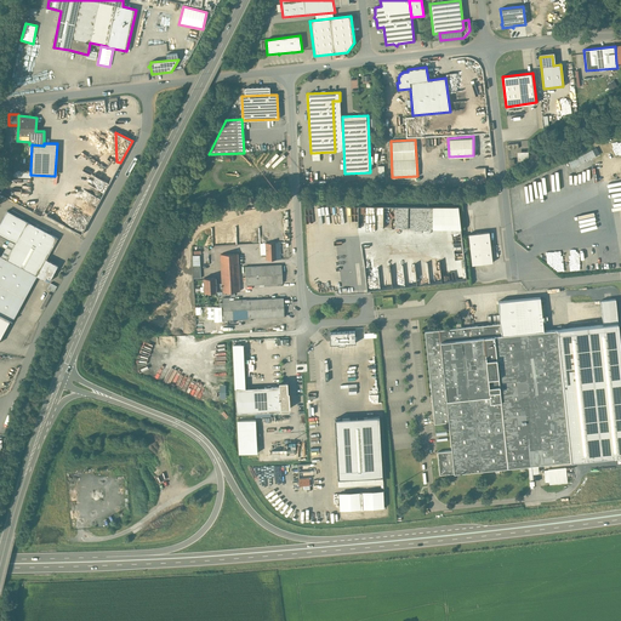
[(519,143),(510,144),(510,152),(518,152),(519,161),(530,160),(529,152),(519,152),(519,143)]
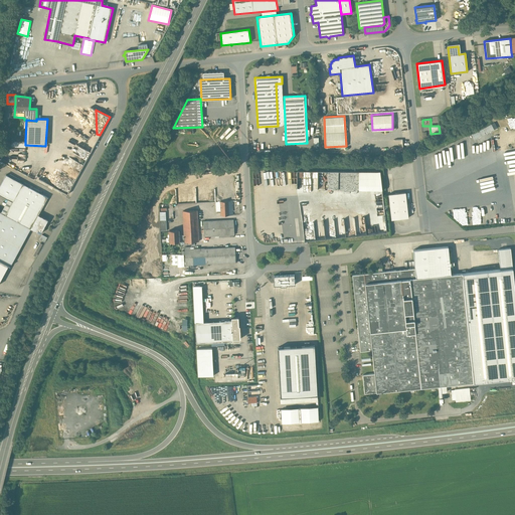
[(474,140),(494,130),(492,124),(472,135),(474,140)]
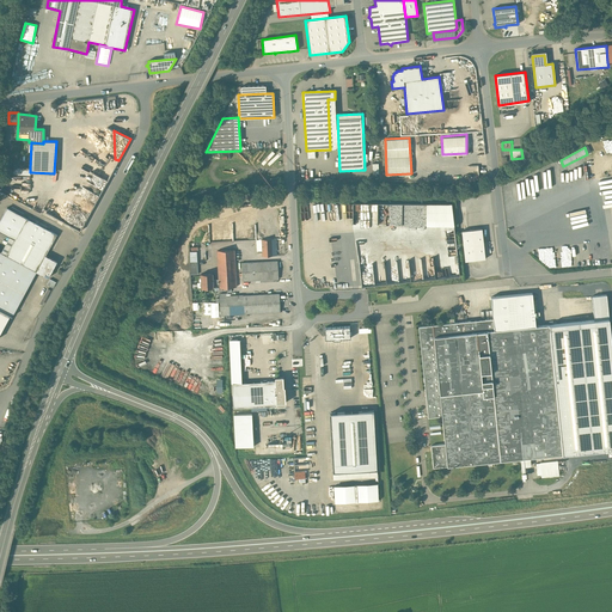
[(452,203),(427,203),(426,225),(454,225),(452,203)]
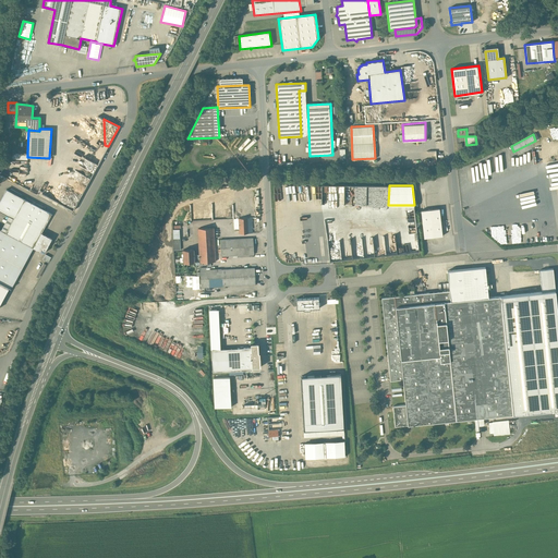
[(13,218),(24,198),(7,190),(0,201),(0,210),(9,216),(13,218)]
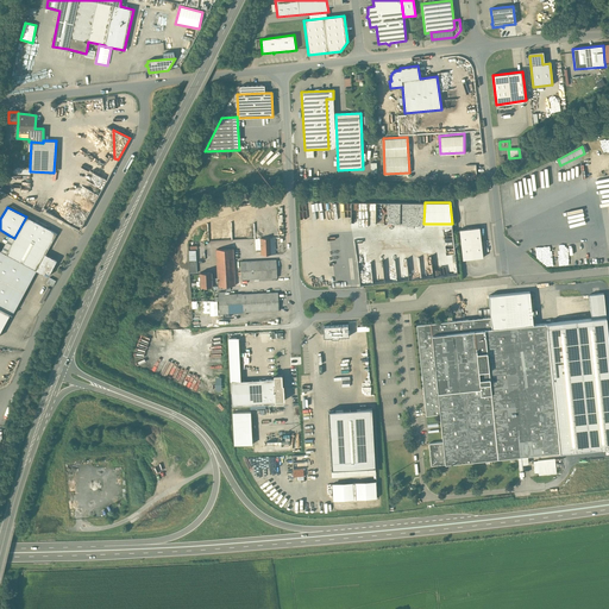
[(37,270),(45,255),(56,233),(26,217),(14,238),(6,255),(36,270),(37,270)]
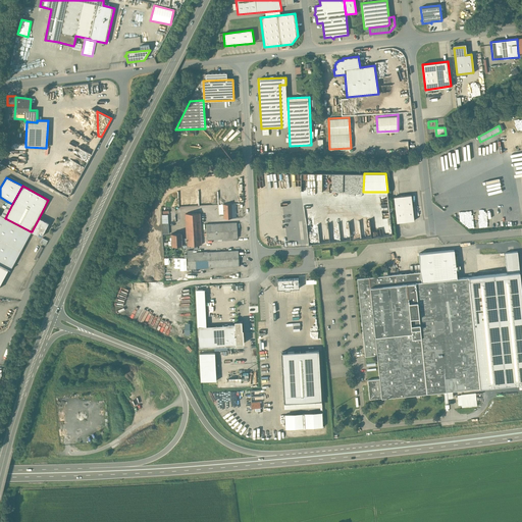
[(411,195),(394,197),(397,222),(414,220),(411,195)]
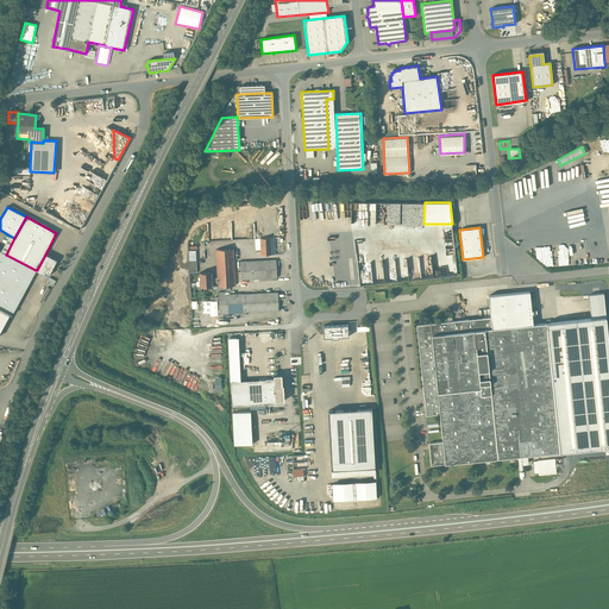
[(6,255),(14,238),(10,236),(1,251),(6,255)]
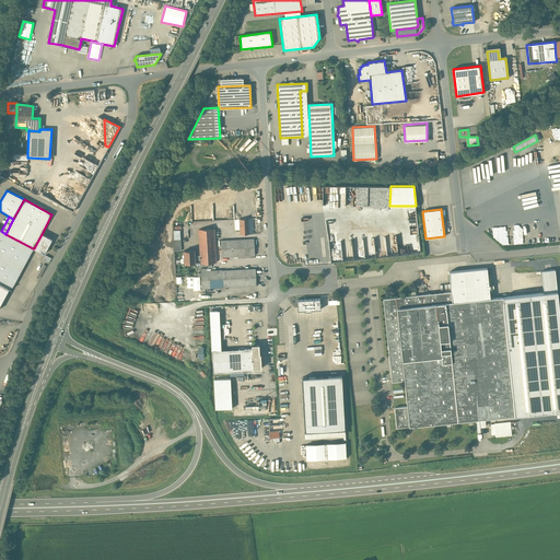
[(252,219),(240,219),(241,230),(241,234),(253,234),(252,219)]
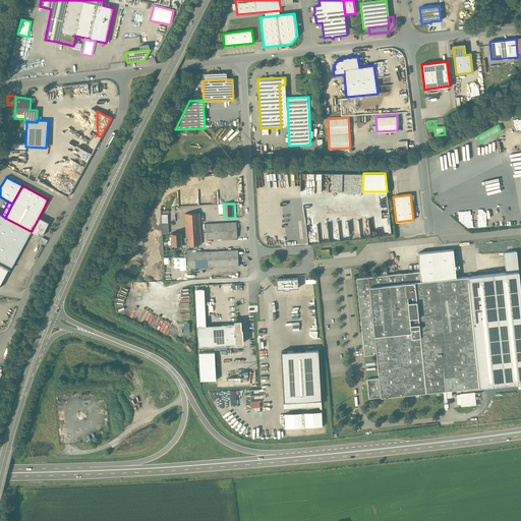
[(199,213),(185,214),(186,238),(186,244),(186,245),(200,244),(199,213)]
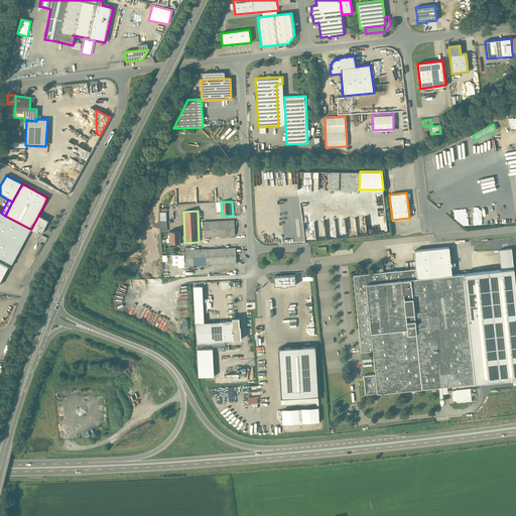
[(1,213),(0,212),(0,260),(8,265),(10,266),(29,232),(30,229),(5,216),(1,213)]
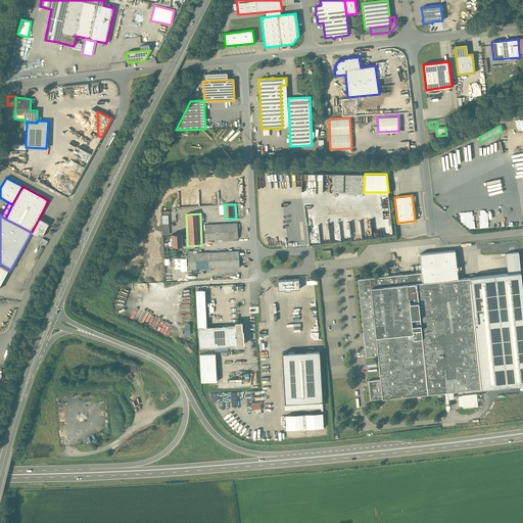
[(49,224),(39,219),(32,232),(41,238),(49,224)]
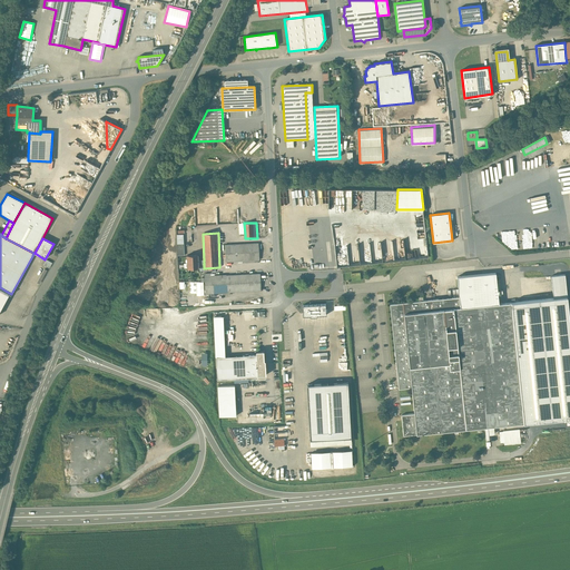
[(258,243),(225,245),(226,262),(259,261),(258,243)]
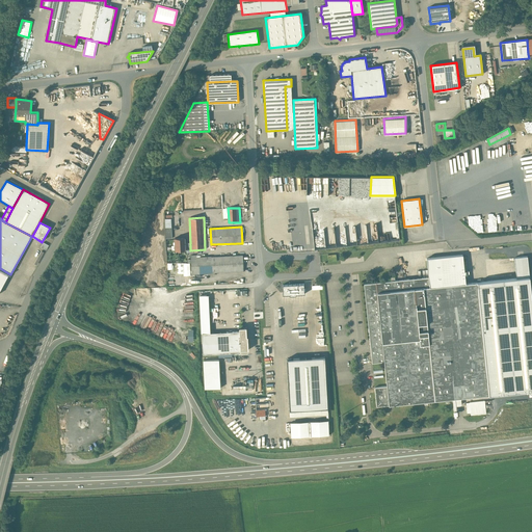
[(185,238),(175,238),(176,250),(185,250),(185,249),(190,249),(190,243),(185,243),(185,238)]
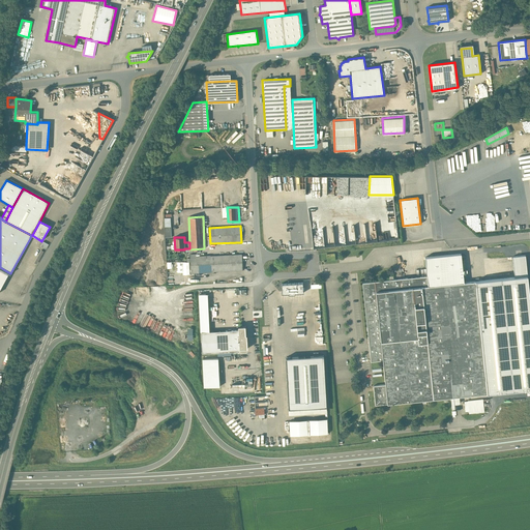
[(425,258),(427,276),(428,286),(464,283),(461,254),(425,258)]
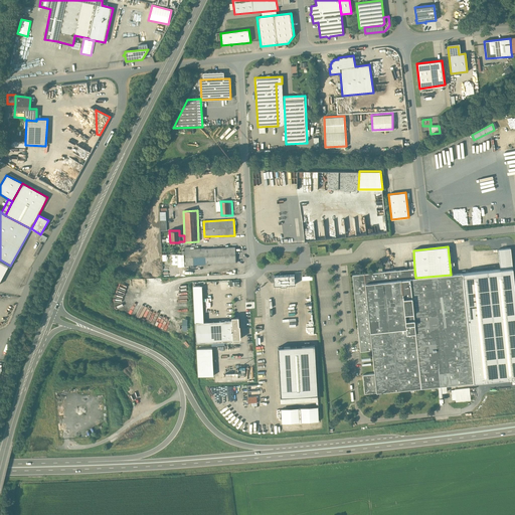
[(235,247),(190,249),(190,247),(184,247),(185,265),(235,263),(235,247)]
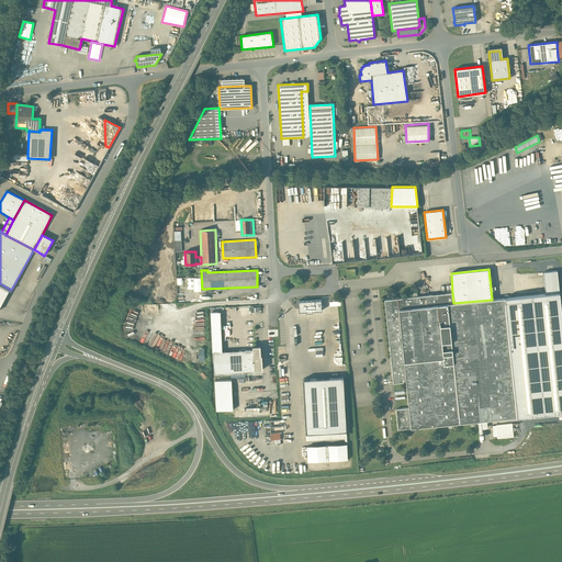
[(0,305),(9,289),(0,283),(0,305)]
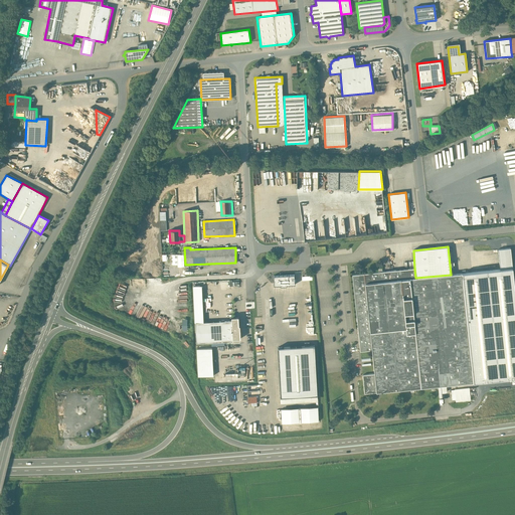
[(365,284),(372,350),(374,373),(376,392),(514,377),(514,293),(512,268),(451,275),(415,278),(405,279),(365,284)]
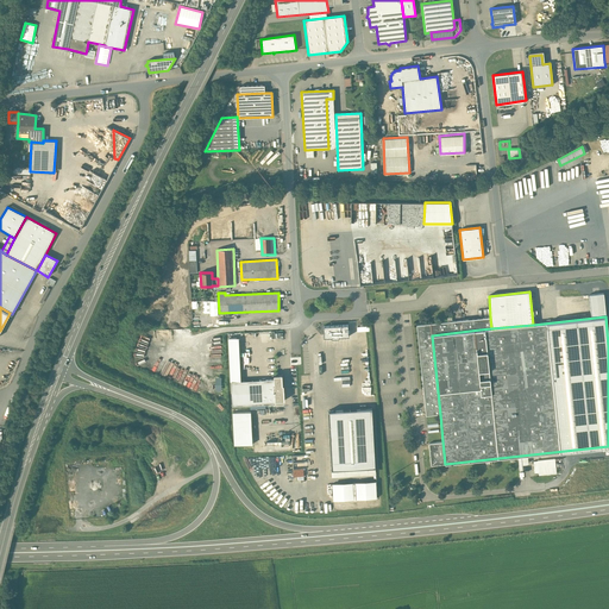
[(490,318),(416,325),(426,415),(440,414),(432,336),(479,330),(491,328),(490,318)]
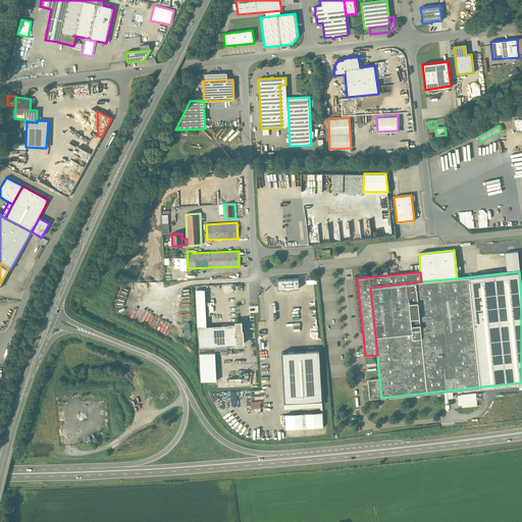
[(277,289),(284,289),(284,291),(291,290),(291,289),(299,288),(298,278),(277,279),(277,289)]
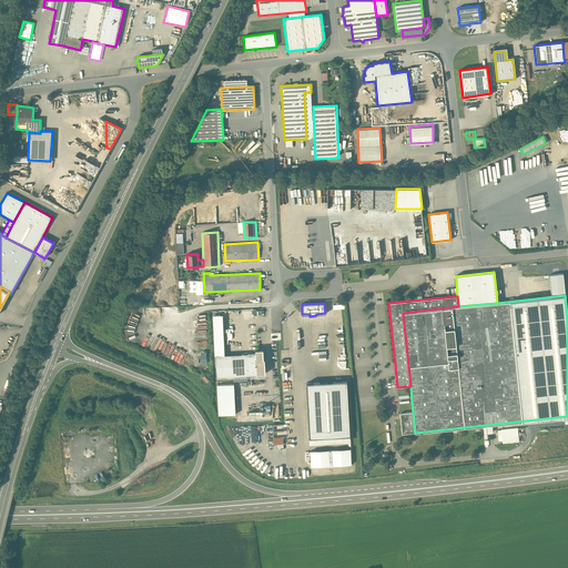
[(213,315),(215,355),(224,355),(222,315),(213,315)]
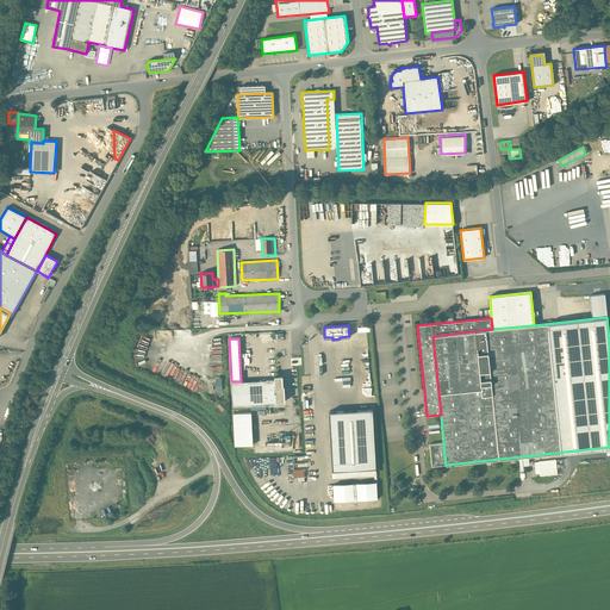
[(282,375),(274,375),(274,380),(275,402),(277,402),(285,402),(285,391),(284,391),(284,386),(282,386),(282,375)]
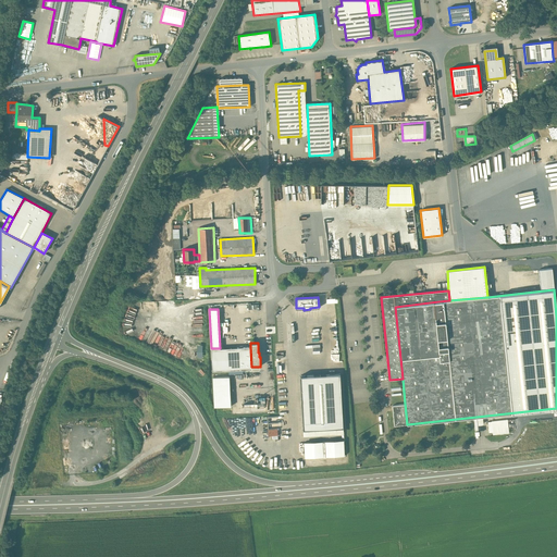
[(220,348),(211,348),(212,371),(252,369),(252,367),(251,367),(250,347),(220,348)]
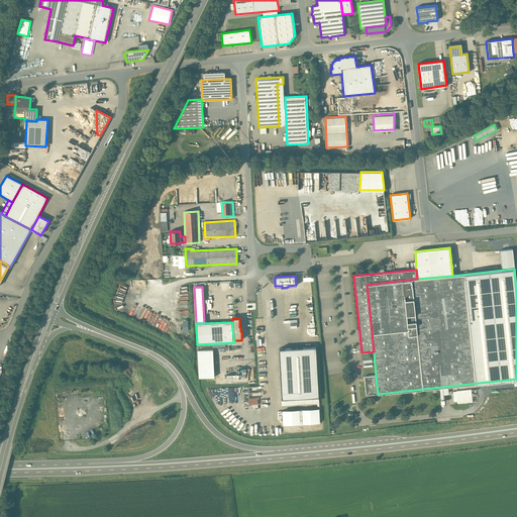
[(316,347),(279,349),(282,398),(318,396),(316,347)]
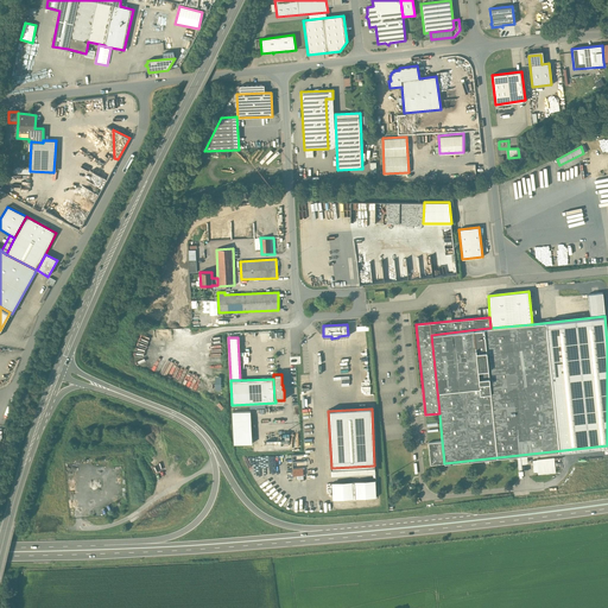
[(252,443),(251,411),(233,412),(234,444),(252,443)]
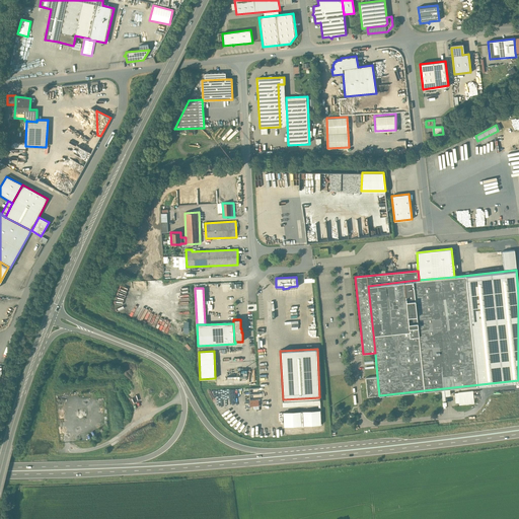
[(379,395),(377,376),(365,377),(367,396),(379,395)]
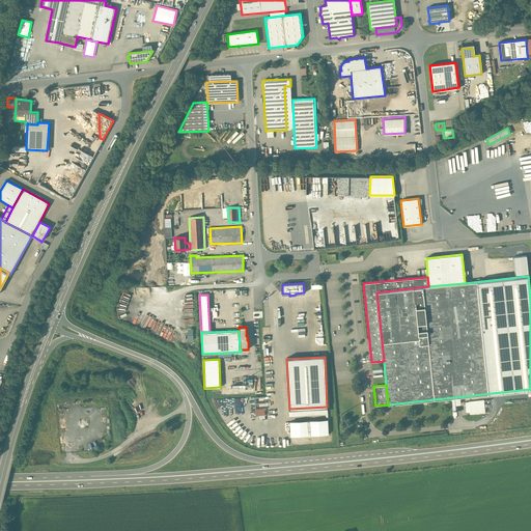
[(266,407),(266,396),(256,396),(256,415),(260,415),(260,417),(266,417),(266,407)]
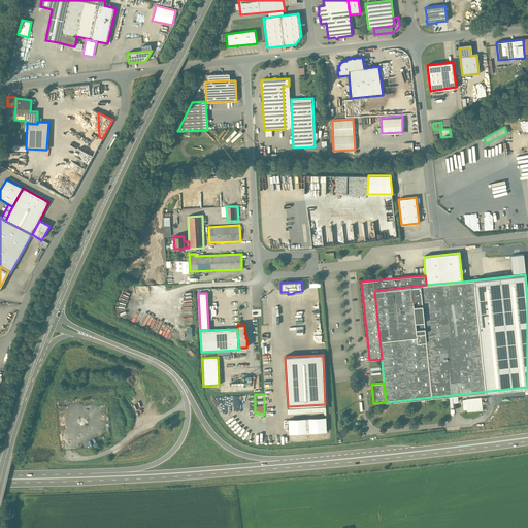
[(289,433),(327,431),(326,417),(288,419),(289,433)]
